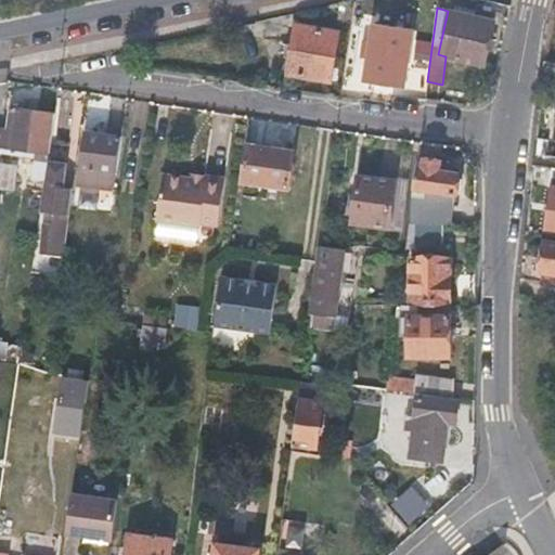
[(492,22),(448,11),(438,54),(446,56),(482,64),(492,22)]
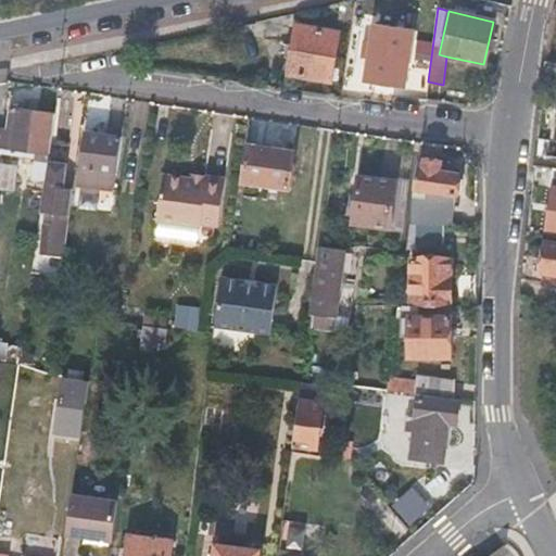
[(294,27),(288,75),(331,81),(338,34),(294,27)]
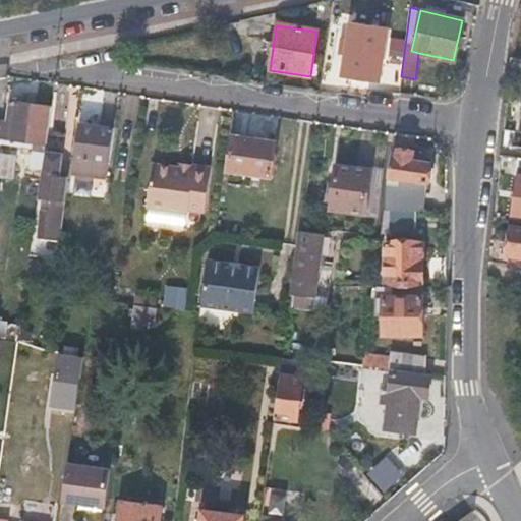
[(350,42),(360,43),(363,27),(352,25),(350,42)]
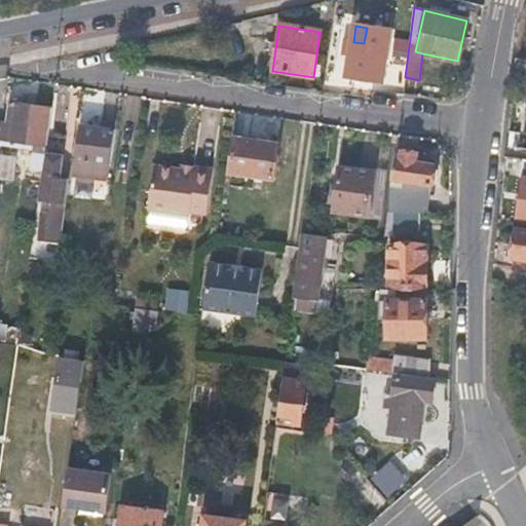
[(390,32),(367,28),(364,43),(353,42),(351,41),(346,76),(382,82),(390,32)]
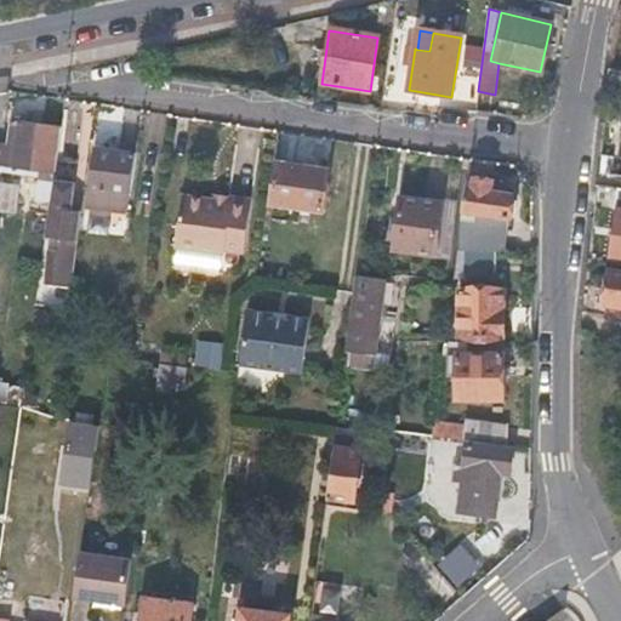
[(609,80),(608,91),(620,92),(620,69),(610,69),(609,80)]
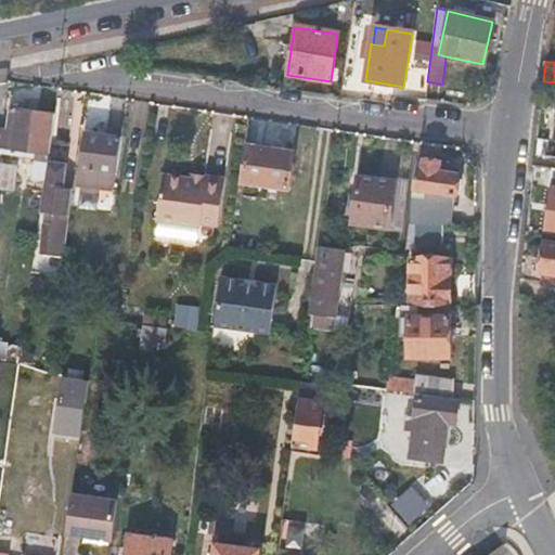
[(0,126),(0,145),(48,153),(54,112),(9,106),(5,127),(0,126)]
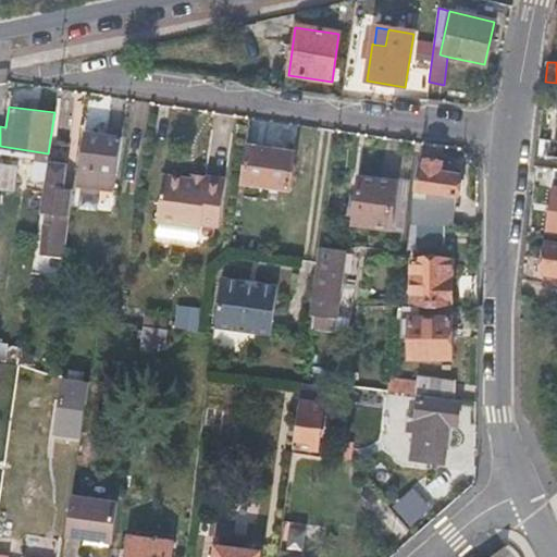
[(78,184),(112,188),(120,137),(103,135),(102,137),(84,135),(78,184)]
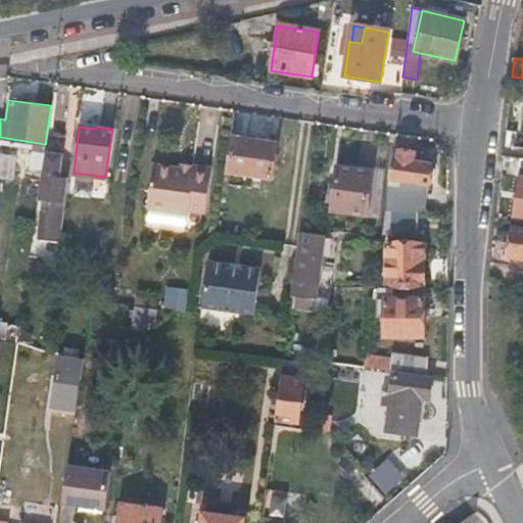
[(45,144),(0,137),(0,145),(33,150),(44,151),(45,144)]
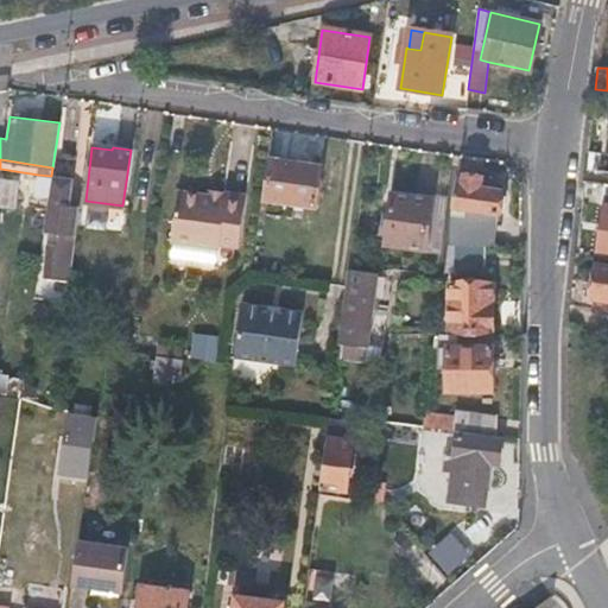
[(270,159),(265,197),(315,204),(321,166),(270,159)]
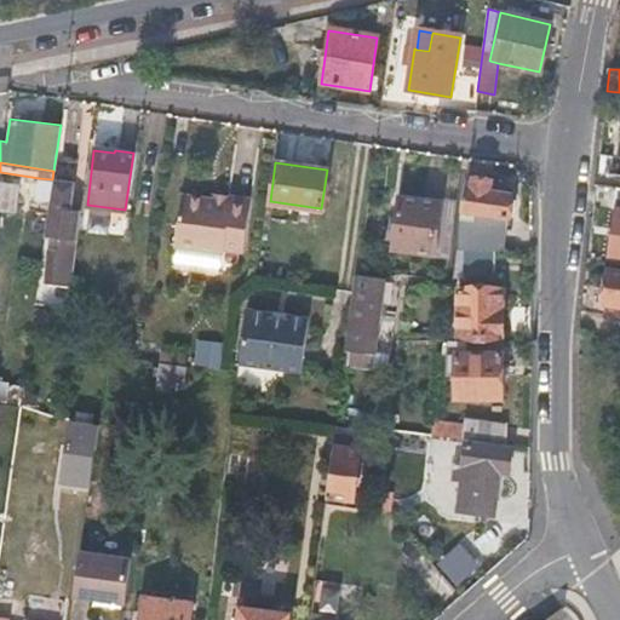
[(460,217),(457,248),(493,248),(501,248),(505,214),(507,214),(511,194),(491,190),(491,179),(475,177),(472,182),(465,182),(460,208),(471,210),(470,218),(460,217)]
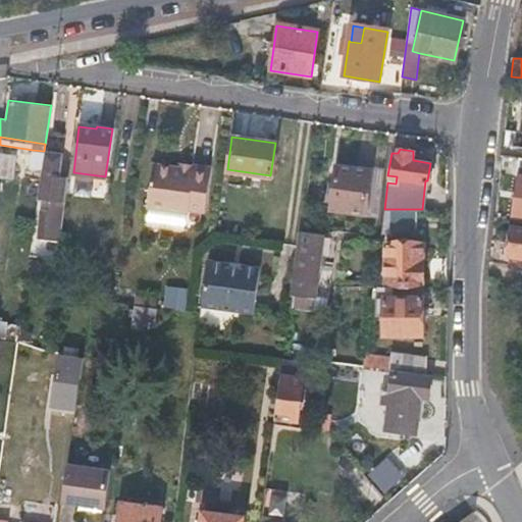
[(44,151),(33,150),(29,176),(40,177),(44,151)]
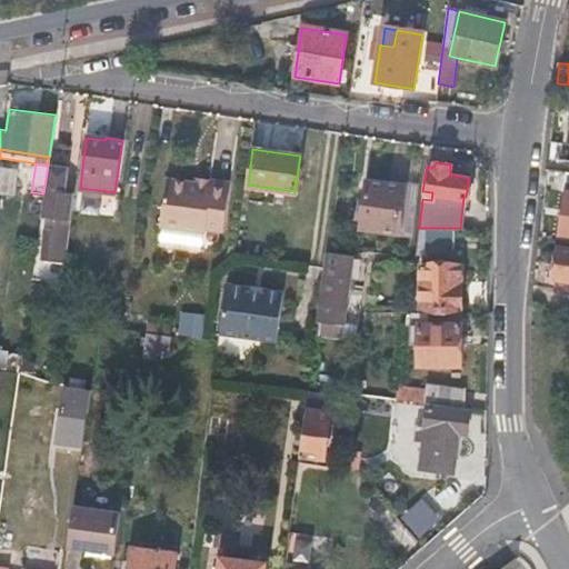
[(68,167),(48,165),(43,193),(40,218),(47,219),(40,261),(66,265),(75,193),(65,192),(68,167)]
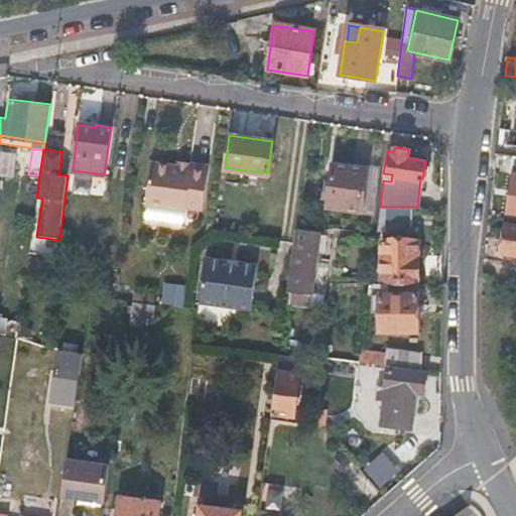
[(0,151),(0,175),(9,177),(12,153),(0,151)]
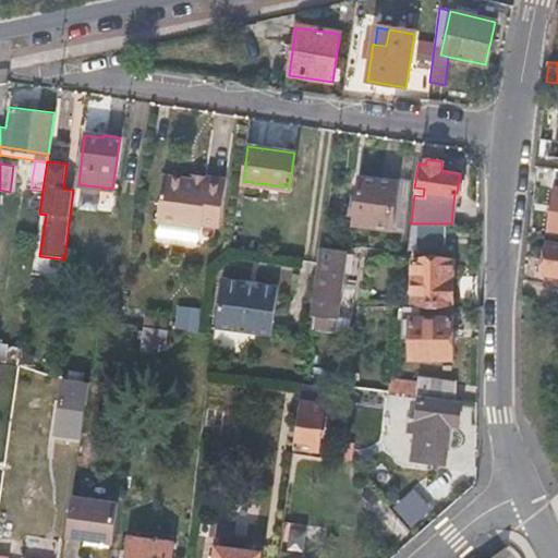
[(205,183),(164,177),(157,222),(202,229),(203,226),(219,228),(226,181),(206,178),(205,183)]
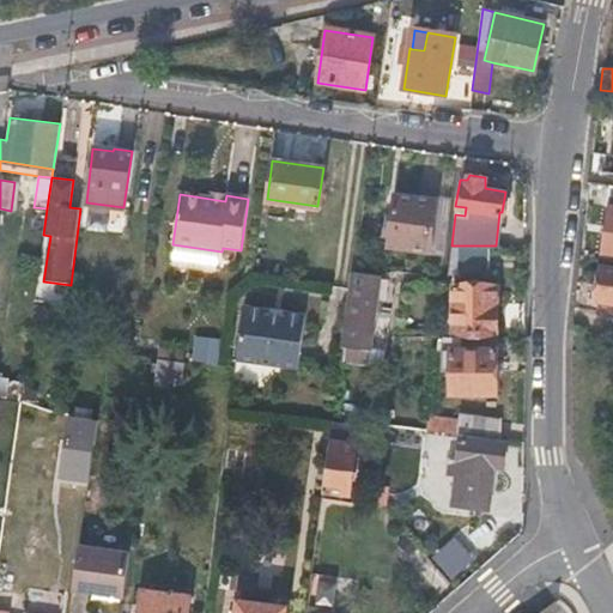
[(429,252),(434,199),(394,194),(388,248),(429,252)]
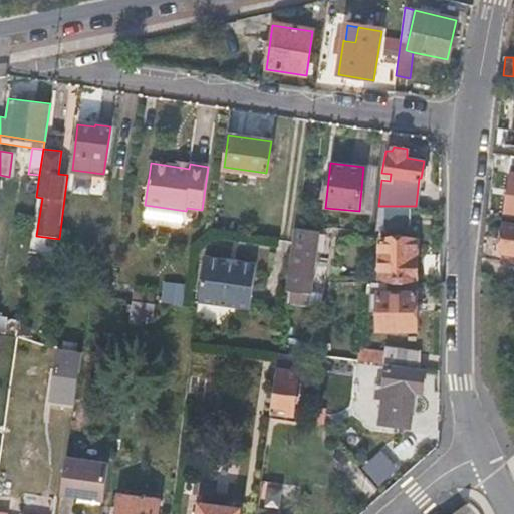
[(376,169),(363,167),(359,211),(370,212),(376,169)]
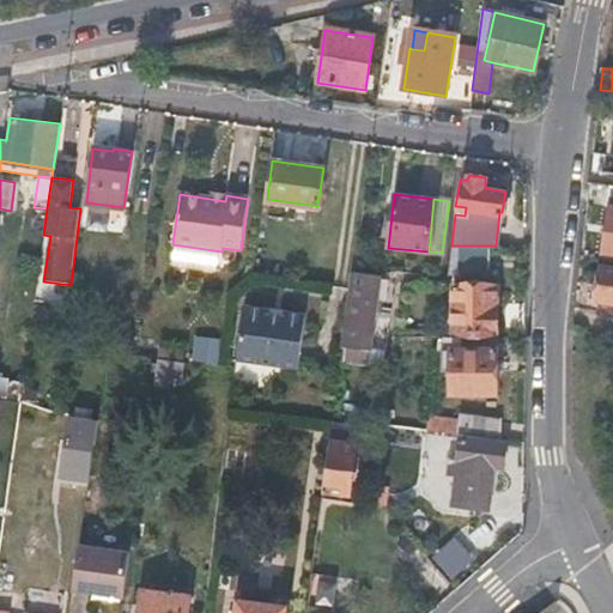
[(487,246),(451,246),(448,273),(487,273),(487,246)]
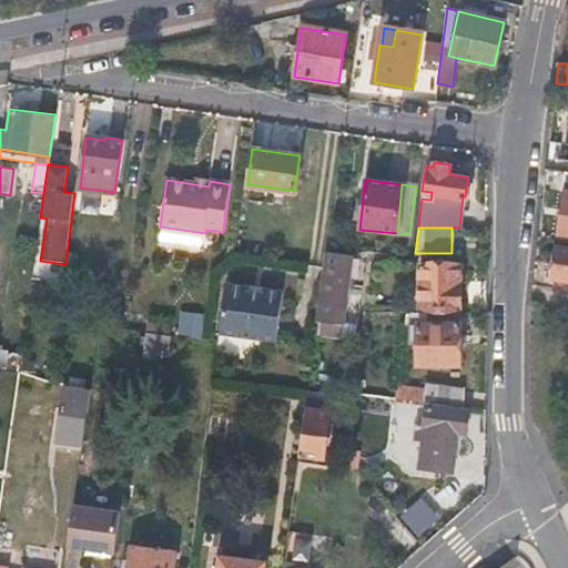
[(567,247),(556,246),(549,279),(567,282),(567,247)]
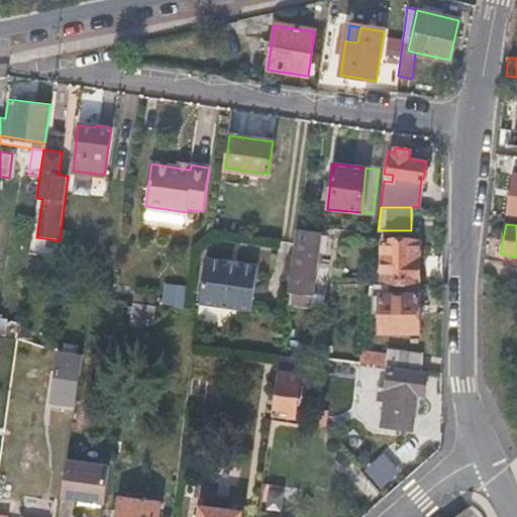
[(320,233),(299,230),(290,294),(311,297),(320,233)]
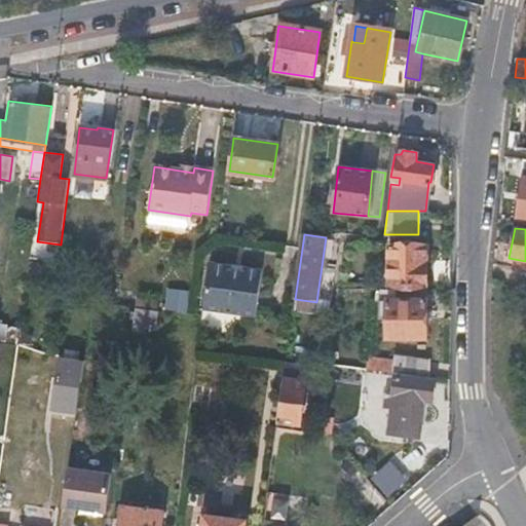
[(417,263),(418,243),(392,243),(391,283),(426,284),(426,264),(425,264),(417,263)]
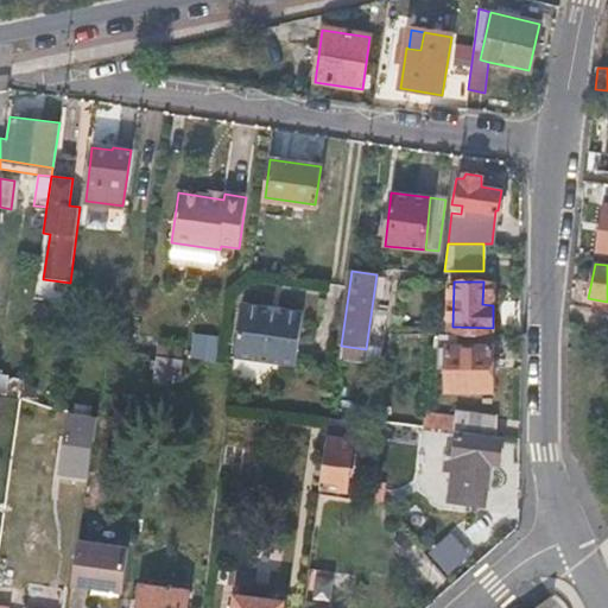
[(483,282),(482,304),(492,305),(493,282),(483,282)]
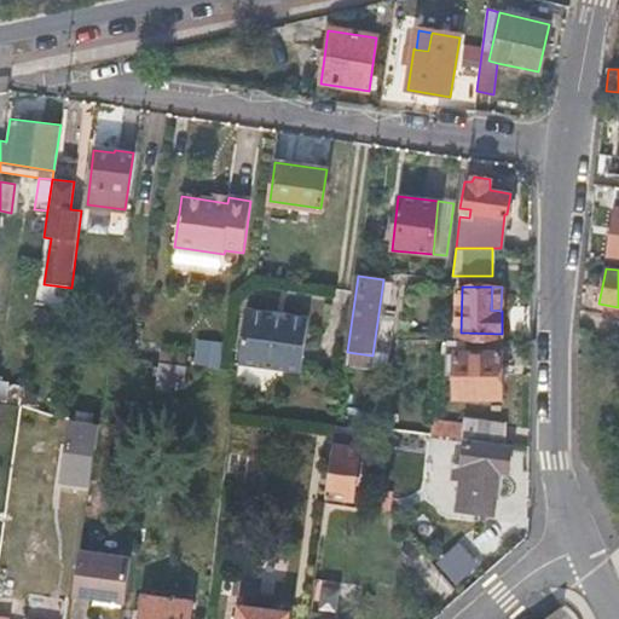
[(289,320),(276,319),(277,314),(246,311),(238,365),(300,374),(308,319),(289,317),(289,320)]
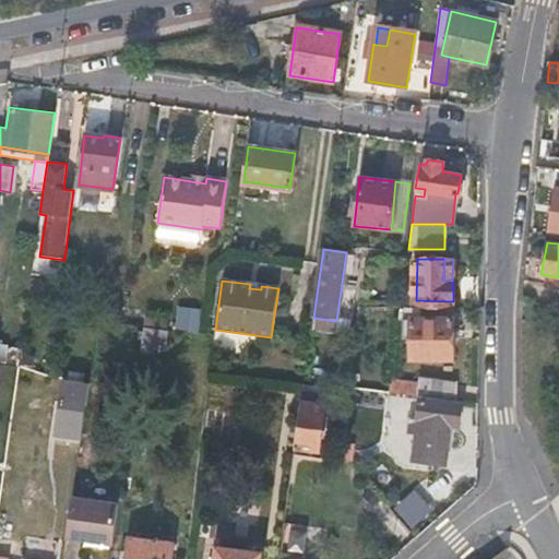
[(250,284),(249,288),(261,289),(261,286),(262,282),(250,281),(250,284)]
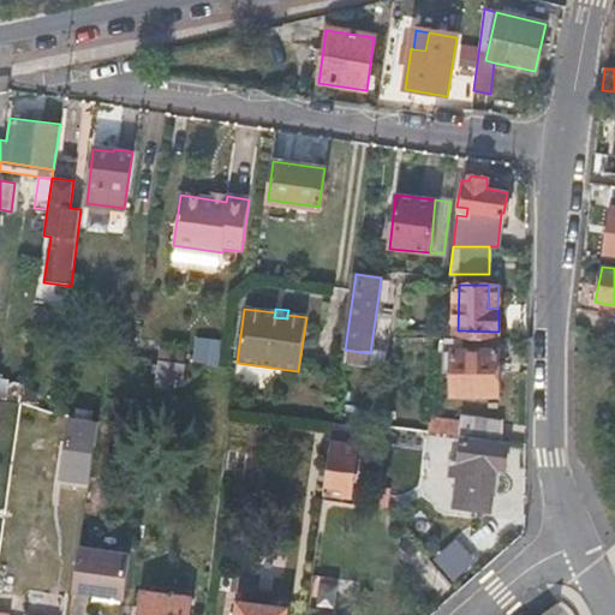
[(452,370),(452,393),(496,394),(497,351),(463,351),(463,338),(441,336),(439,353),(443,353),(443,370),(452,370)]
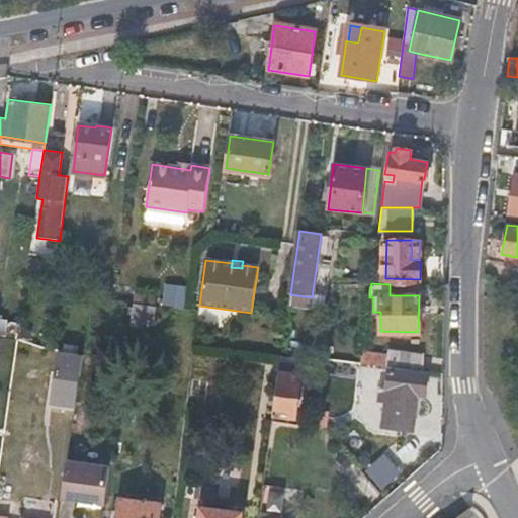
[(166,284),(165,306),(182,307),(183,285),(166,284)]
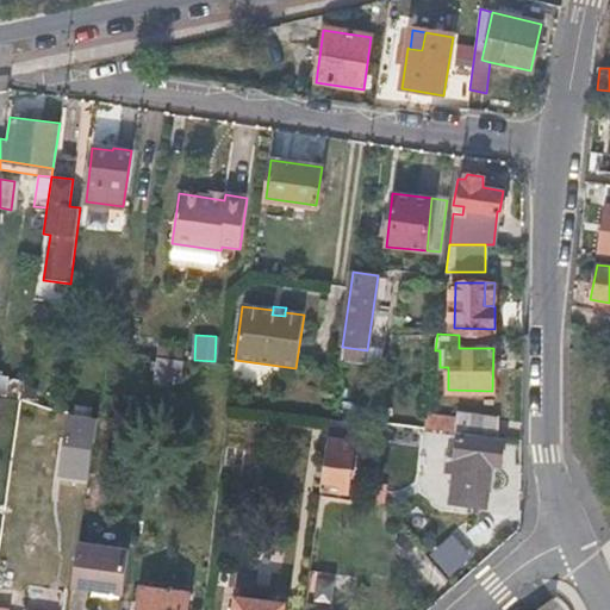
[(161,347),(156,384),(181,386),(186,349),(161,347)]
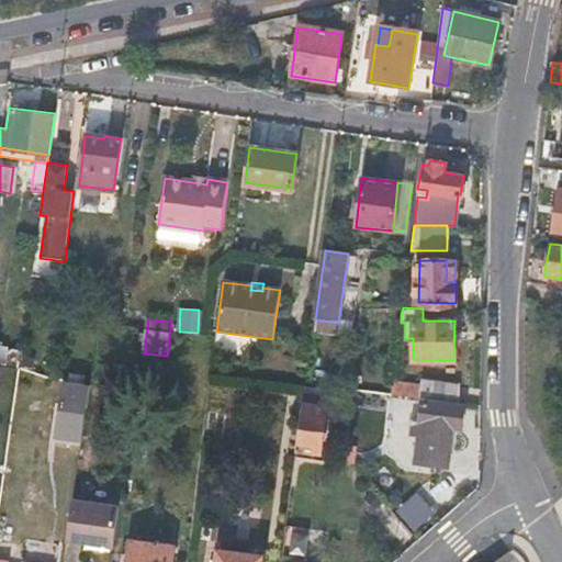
[(0,346),(0,363),(18,367),(20,349),(0,346)]
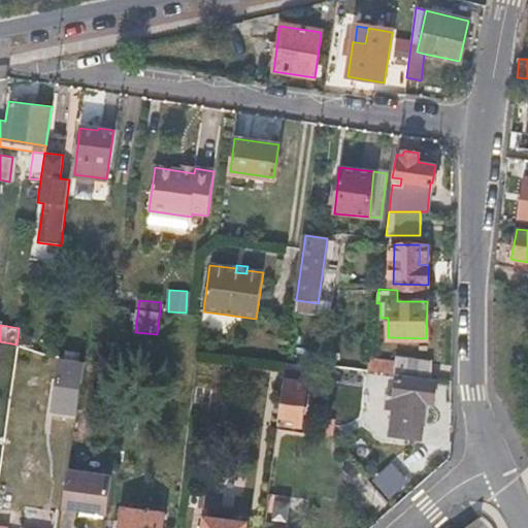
[(369,361),(367,370),(438,378),(439,364),(429,363),(430,360),(395,356),(394,362),(375,359),(375,362),(369,361)]
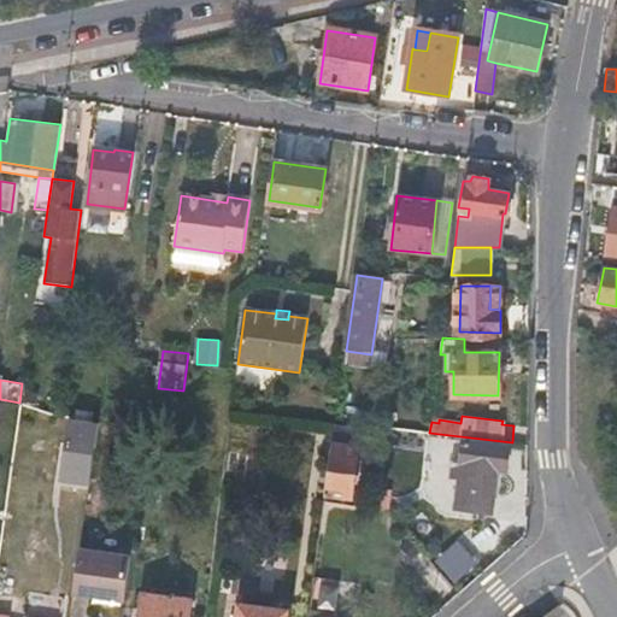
[(97,422),(71,418),(68,442),(94,446),(97,422)]
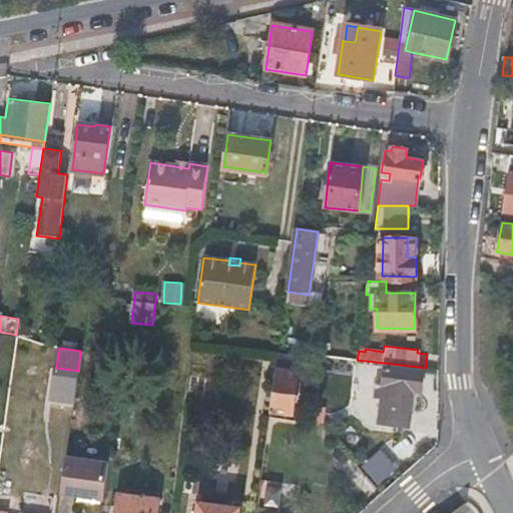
[(279,356),(277,369),(291,371),(293,358),(279,356)]
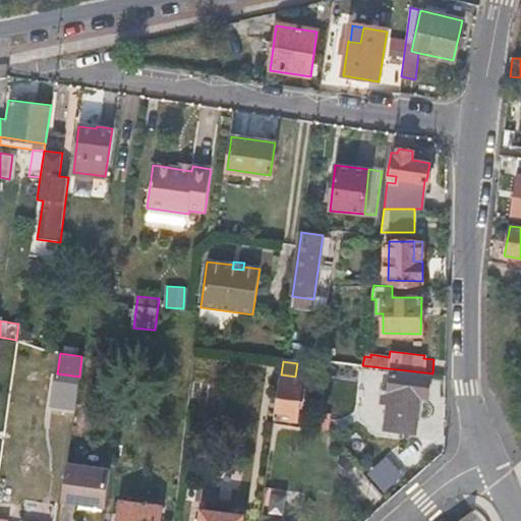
[(428,377),(391,372),(389,392),(383,391),(382,402),(387,403),(384,430),(413,433),(418,395),(426,396),(428,377)]
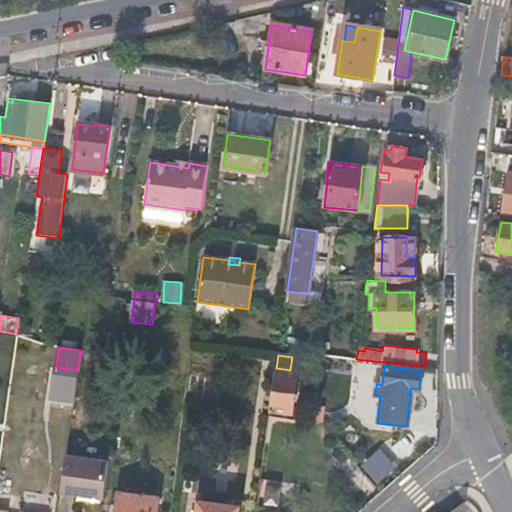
[(290,370),(276,368),(270,411),(291,414),(297,371),(290,370)]
